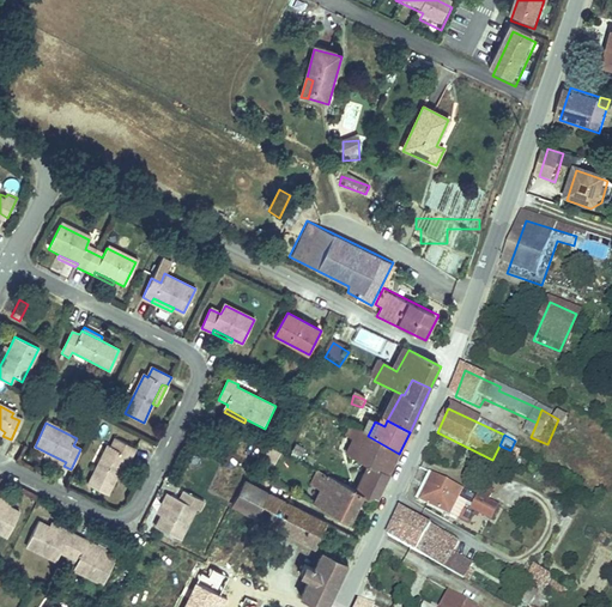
[(349,457),(371,469),(388,478),(399,454),(368,436),(365,436),(361,444),(357,443),(349,457)]
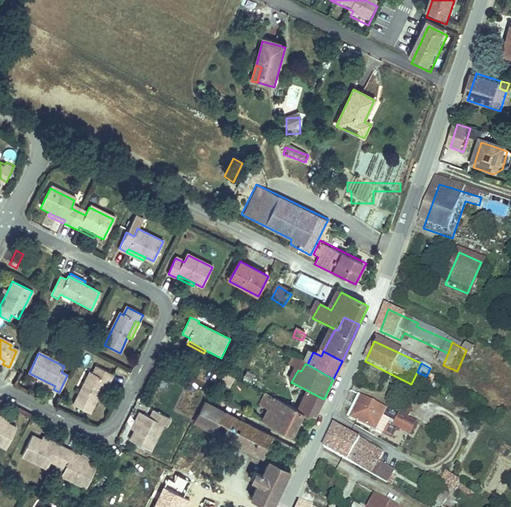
[(89,413),(96,397),(104,381),(108,383),(112,376),(95,367),(92,374),(89,373),(73,405),(89,413)]
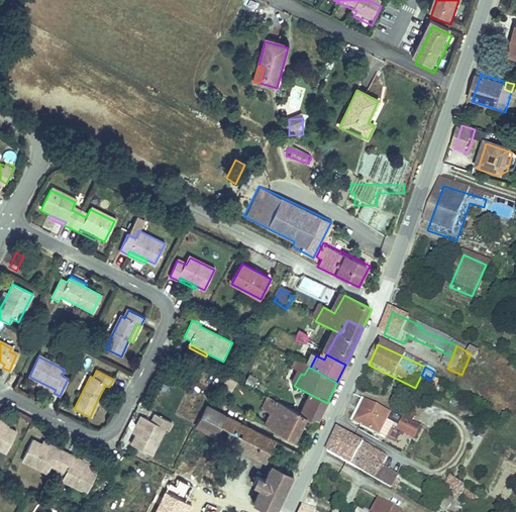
[(56,390),(39,382),(37,386),(54,393),(56,390)]
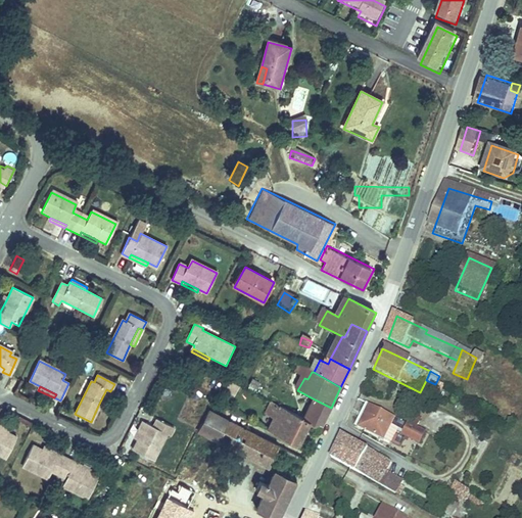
[(106,389),(98,406),(102,408),(110,391),(106,389)]
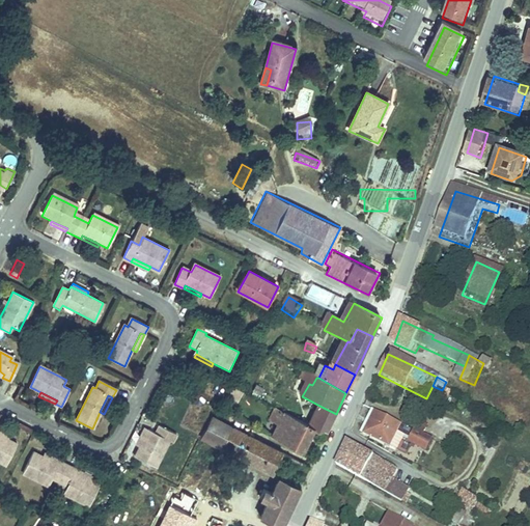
[(312,425),(277,407),(272,416),(280,421),(286,424),(280,435),(280,436),(305,449),(315,427),(312,425)]
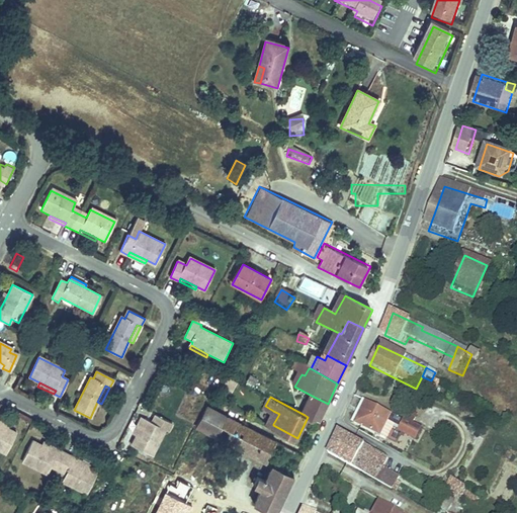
[(316,417),(321,419),(328,404),(314,397),(307,412),(316,417)]
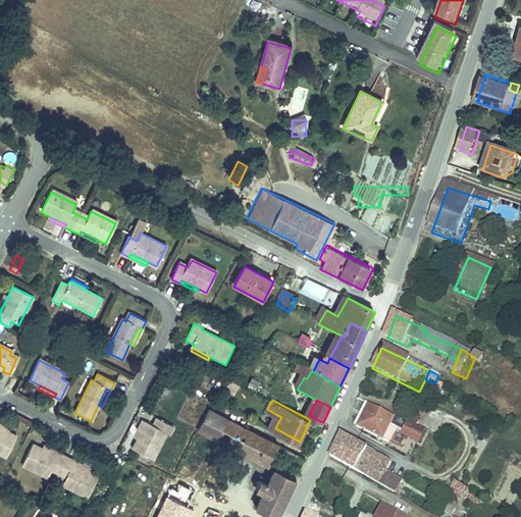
[(395,419),(369,408),(360,429),(384,441),(395,419)]
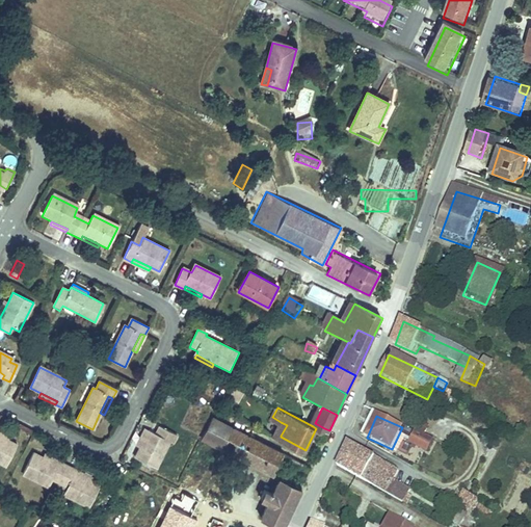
[(212,420),(203,441),(274,477),(280,466),(307,478),(312,468),(212,420)]
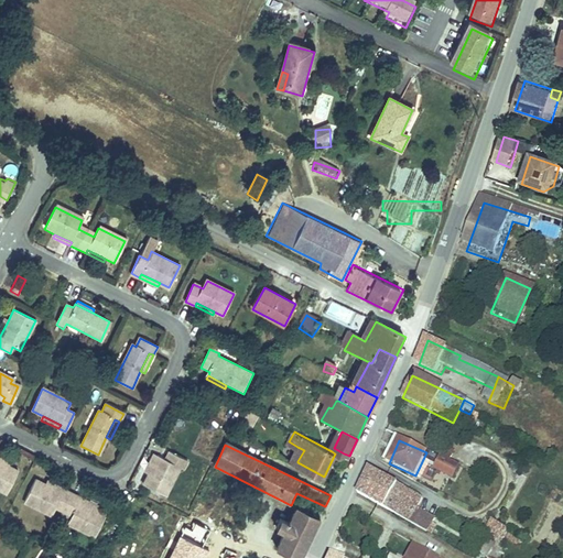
[(298,447),(291,458),(298,461),(304,450),(298,447)]
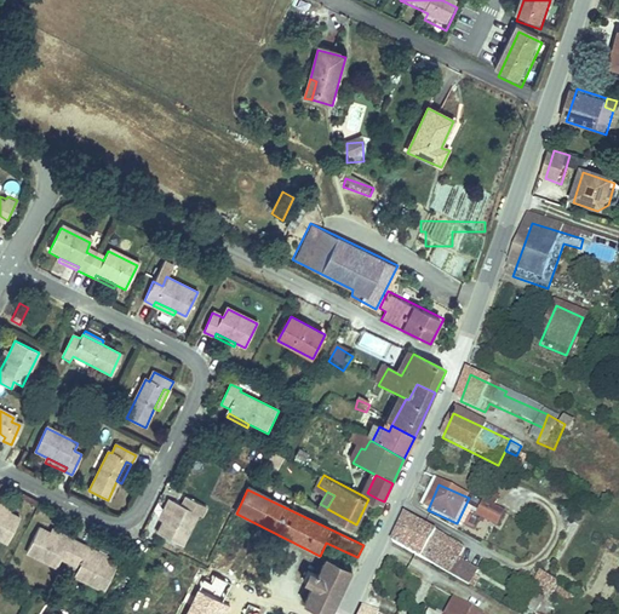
[(367,493),(365,497),(368,499),(376,503),(378,499),(367,493)]
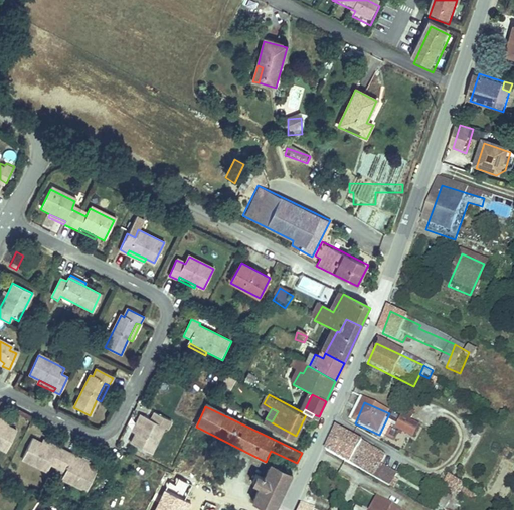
[(144,415),(135,434),(131,443),(151,453),(164,427),(168,428),(171,420),(154,411),(150,419),(144,415)]
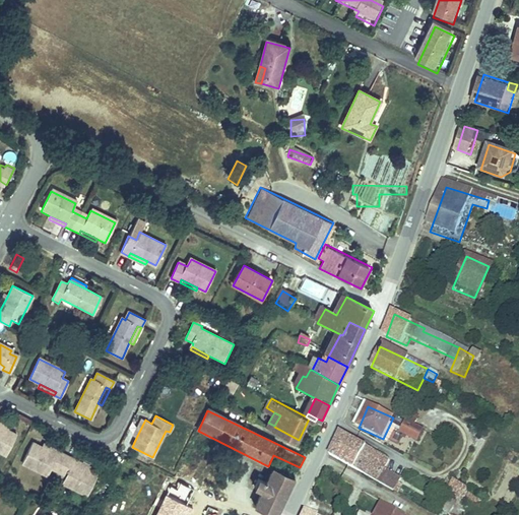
[(132,436),(136,438),(145,420),(140,417),(132,436)]
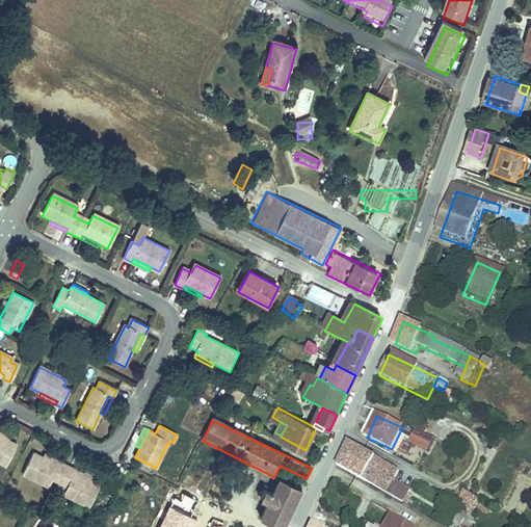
[(423,438),(410,431),(408,435),(414,437),(413,439),(420,443),(423,438)]
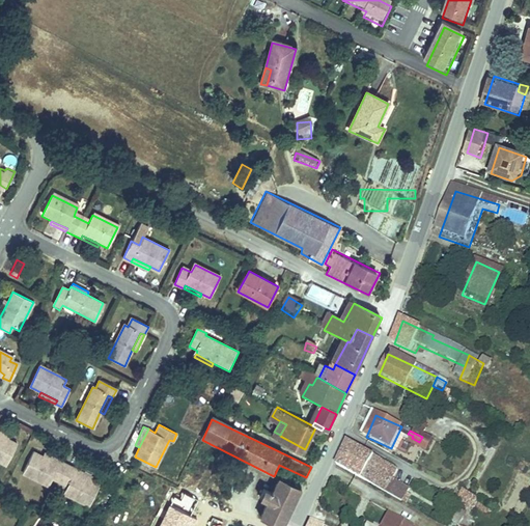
[(0,463),(5,466),(16,445),(6,441),(0,437),(0,463)]
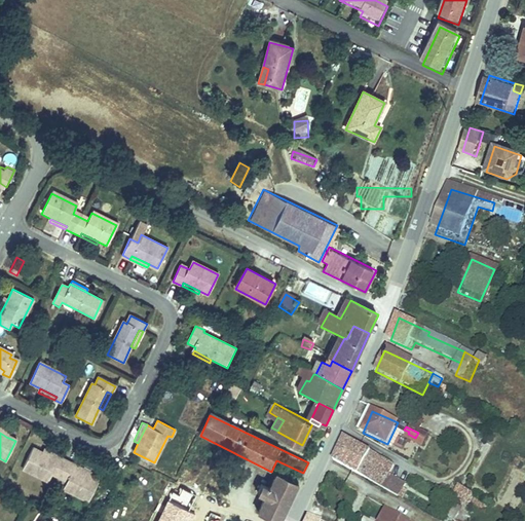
[(336,464),(372,482),(382,460),(346,441),(336,464)]
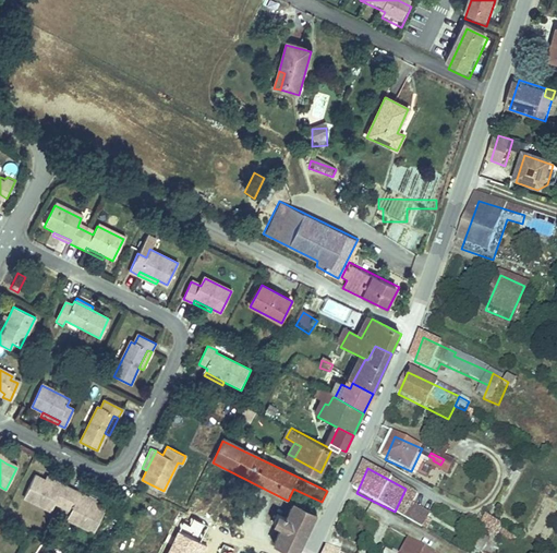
[(61,490),(45,482),(33,477),(23,499),(51,512),(55,504),(69,511),(65,519),(93,532),(104,511),(93,505),(75,496),(77,493),(63,485),(61,490)]
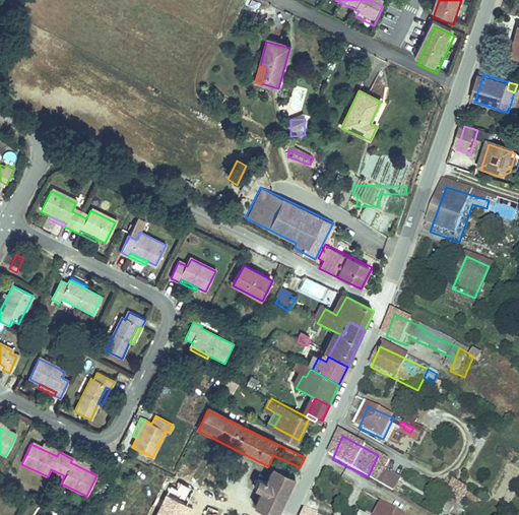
[(44,445),(42,449),(57,456),(59,452),(44,445)]
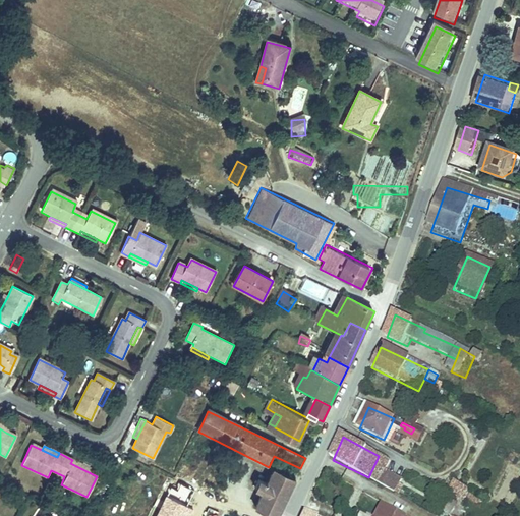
[(368,477),(381,484),(388,471),(392,462),(379,456),(368,477)]
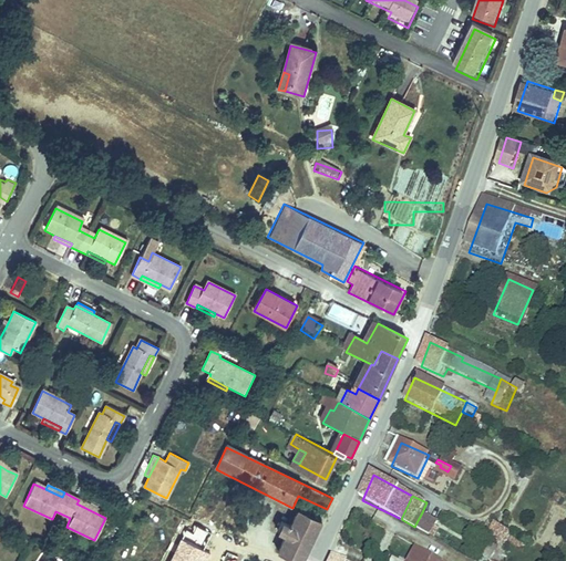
[(76,504),(94,512),(96,508),(79,500),(76,504)]
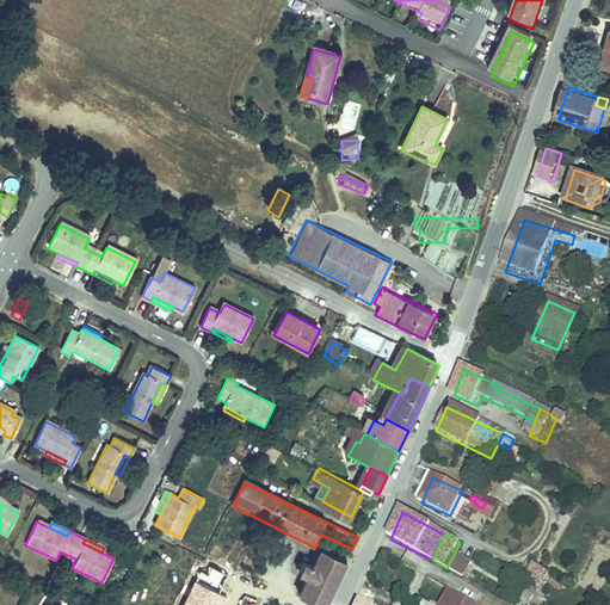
[(300,596),(318,604),(326,604),(345,562),(321,550),(313,567),(303,563),(299,572),(309,576),(300,596)]
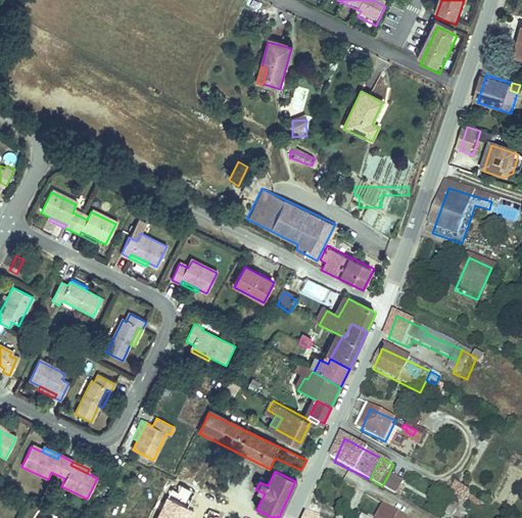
[(389,473),(382,486),(397,495),(405,481),(389,473)]
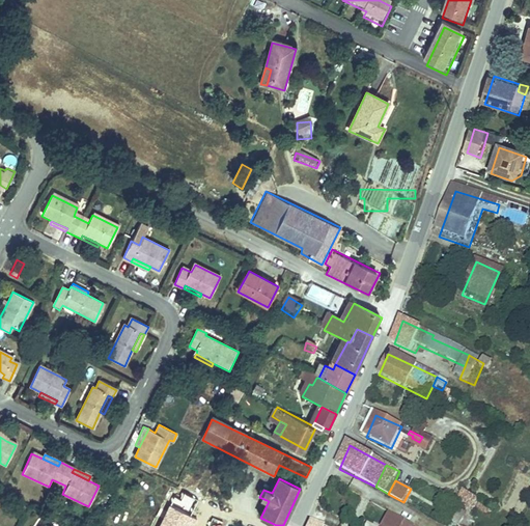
[(463,495),(458,504),(475,511),(478,502),(463,495)]
